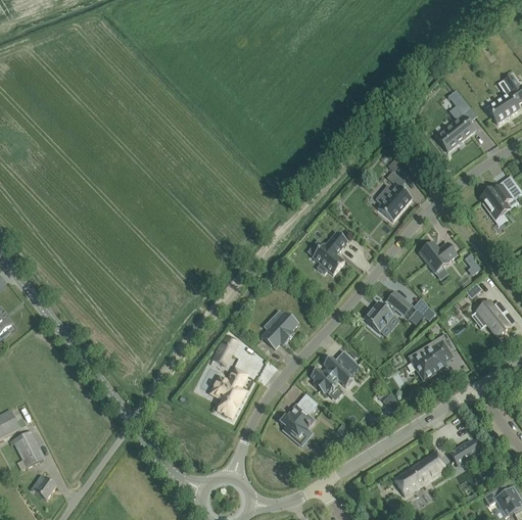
[(519,108),(515,103),(521,98),(521,84),(521,83),(519,85),(512,74),(504,79),(503,80),(510,91),(507,92),(508,93),(506,95),(486,107),(496,123),(519,108)]
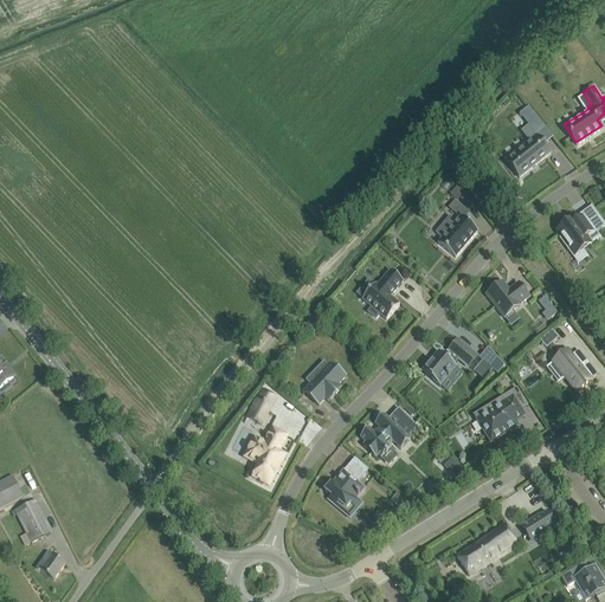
[(529,105),(520,114),(526,122),(534,131),(544,123),(529,105)]
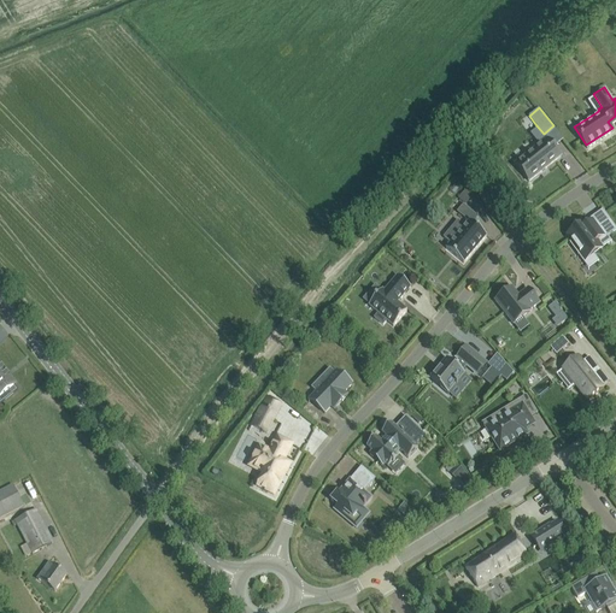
[(514,161),(527,178),(559,153),(546,135),(532,147),(531,146),(528,146),(523,149),(523,152),(524,153),(514,161)]
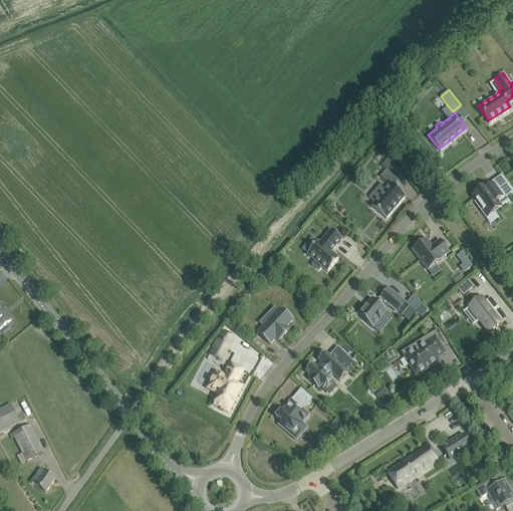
[(369,204),(385,217),(404,194),(390,182),(379,193),(374,189),(368,196),(373,200),(369,204)]
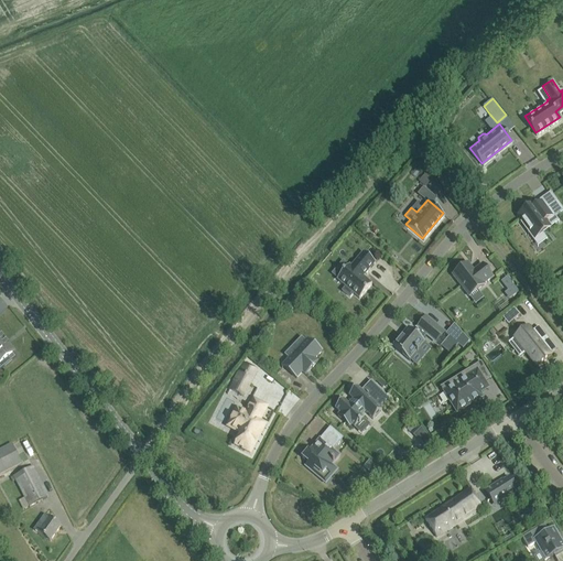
[(549,224),(554,219),(551,214),(560,207),(555,201),(545,207),(540,200),(534,204),(532,202),(517,213),(521,218),(519,219),(528,230),(529,229),(533,236),(549,225),(549,224)]
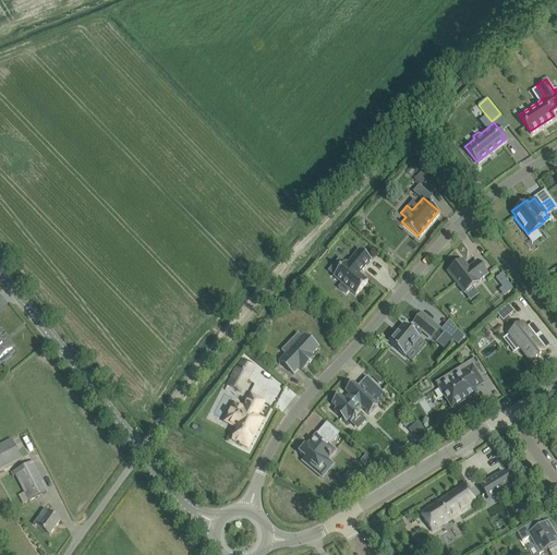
[(358,246),(346,261),(344,260),(333,274),(340,281),(337,285),(344,291),(348,288),(354,292),(366,278),(359,272),(371,257),(358,246)]
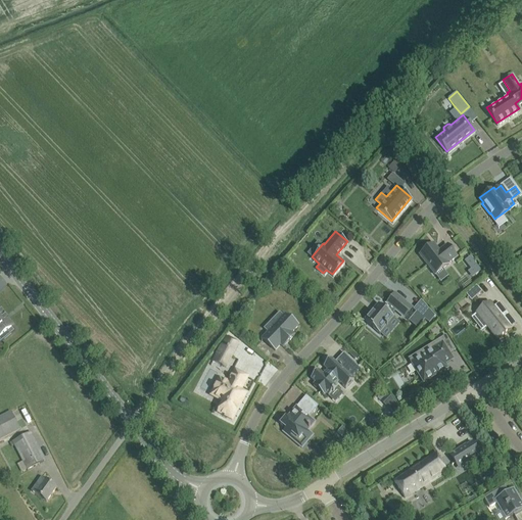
[(418,252),(434,273),(448,262),(447,261),(456,254),(446,242),(438,248),(432,241),(418,252)]
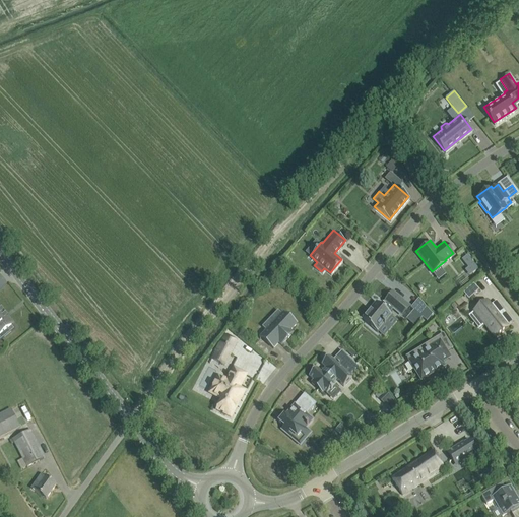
[(470,272),(479,265),(468,252),(462,256),(468,264),(465,266),(470,272)]
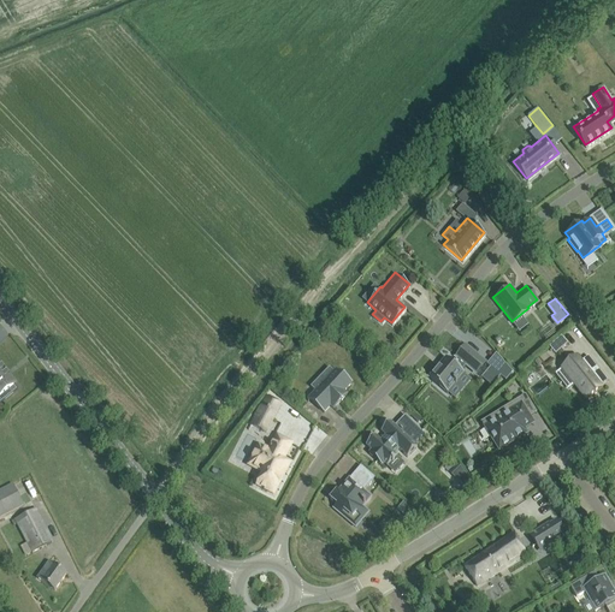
[(560,333),(548,343),(553,350),(566,340),(560,333)]
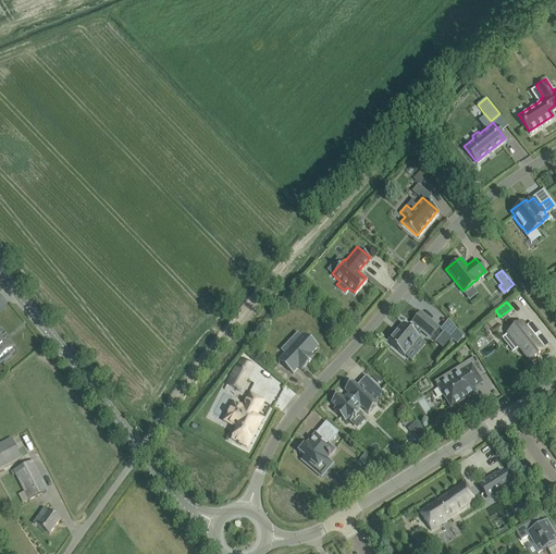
[(402,321),(386,340),(403,354),(410,345),(410,346),(412,344),(411,343),(419,335),(416,333),(420,328),(430,335),(437,327),(440,328),(420,310),(419,310),(411,320),(412,321),(408,327),(402,321)]
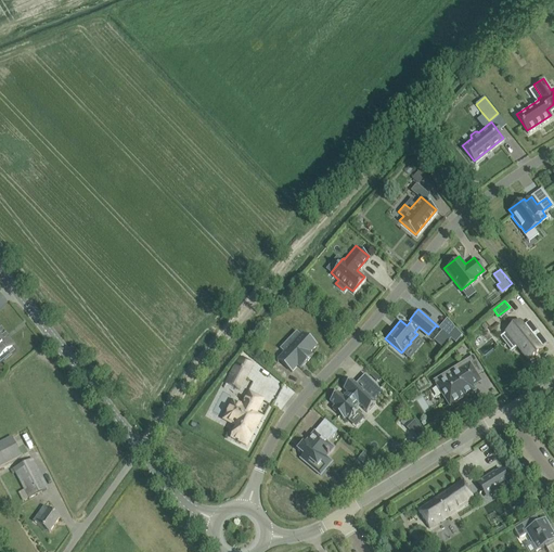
[(516,315),(502,326),(525,355),(539,344),(535,338),(541,334),(526,316),(520,320),(516,315)]
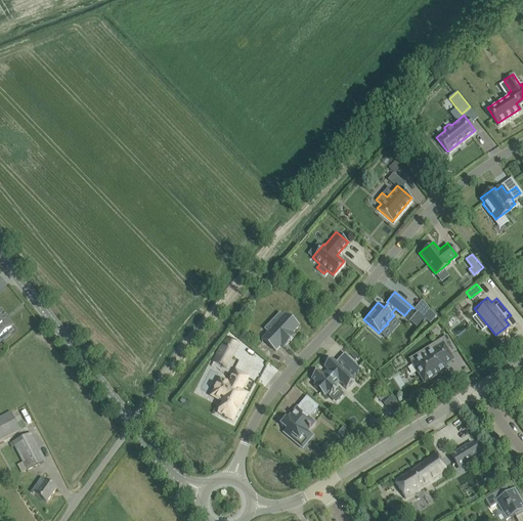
[(415,309),(424,317),(431,309),(423,300),(423,301),(416,309),(415,309)]
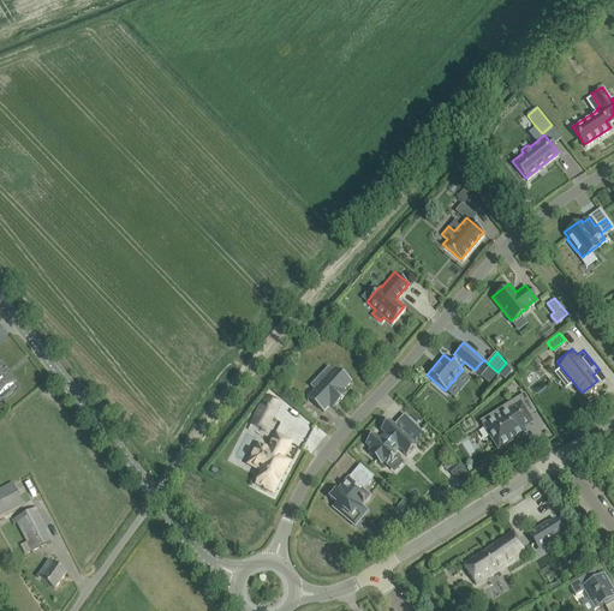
[(0,394),(3,397),(16,387),(12,382),(6,375),(9,373),(5,367),(0,361),(0,394)]
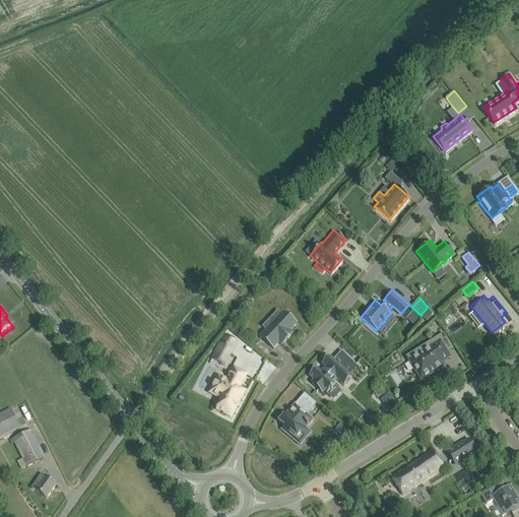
[(260,334),(260,335),(272,346),(277,340),(280,343),(292,331),(288,328),(295,323),(294,322),(282,311),(273,320),(269,316),(261,324),(265,328),(260,334)]
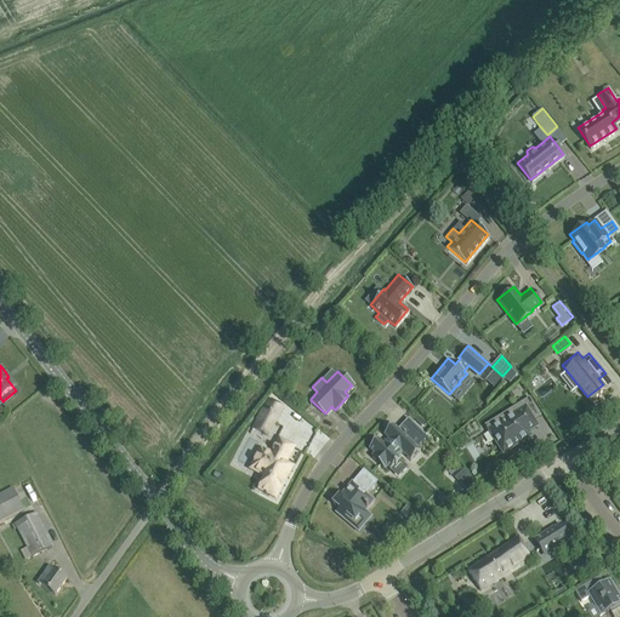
[(532,399),(528,395),(484,423),(485,424),(484,424),(485,427),(487,427),(502,451),(513,445),(512,444),(518,439),(519,441),(530,434),(528,429),(536,423),(524,404),(532,399)]
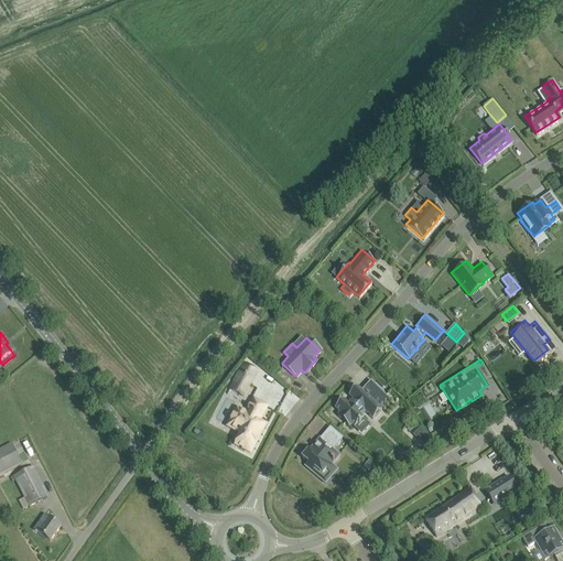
[(242,360),(228,387),(241,395),(256,367),(242,360)]
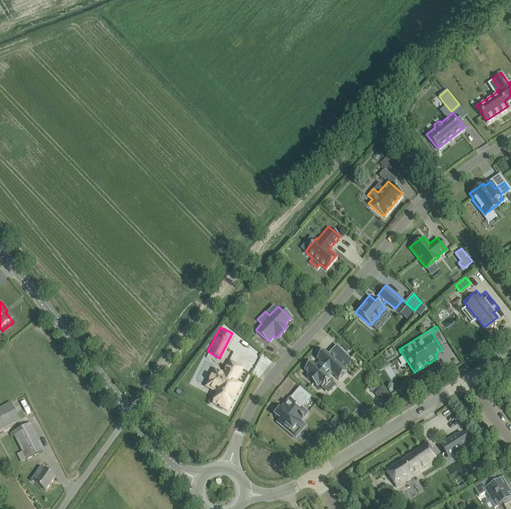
[(343,339),(339,343),(346,349),(349,345),(343,339)]
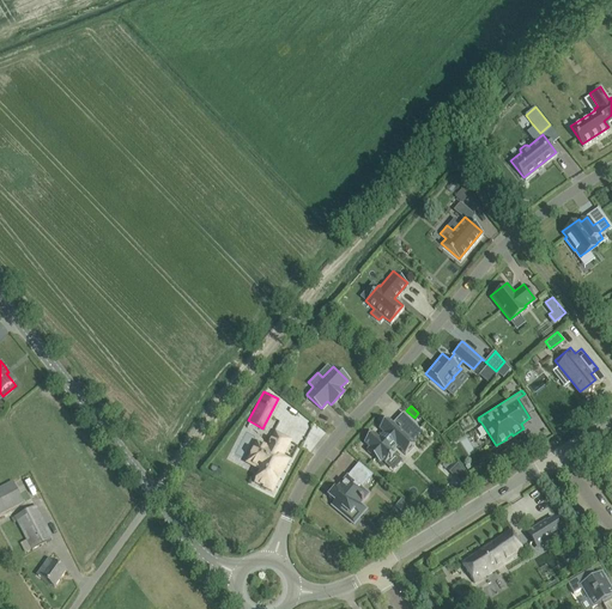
[(395,444),(404,452),(413,442),(411,439),(422,430),(401,410),(392,420),(388,416),(377,427),(382,431),(377,436),(373,431),(363,440),(368,445),(365,448),(379,462),(382,460),(385,462),(388,457),(389,458),(392,456),(391,455),(394,451),(392,449),(395,444)]
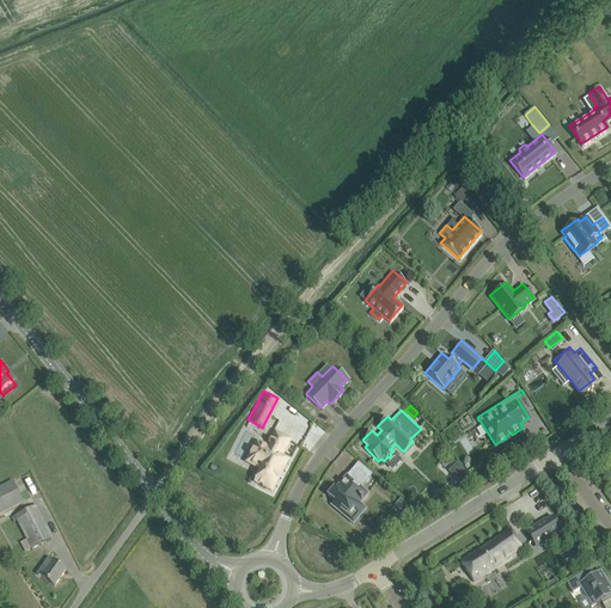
[(257,465),(261,467),(255,479),(270,487),(286,458),(279,454),(288,437),(274,430),(266,446),(256,441),(249,453),(246,459),(246,460),(256,465),(257,465)]
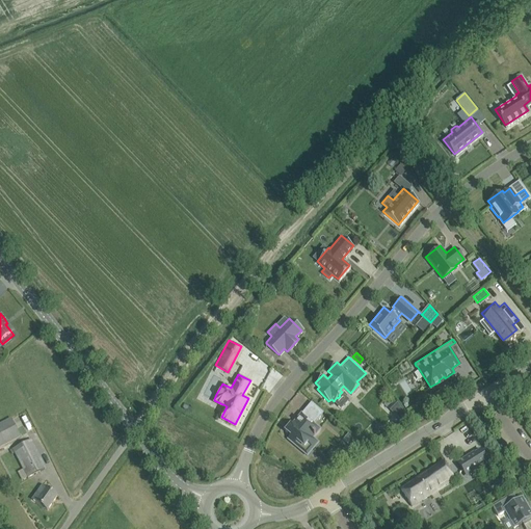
[(287,437),(300,448),(319,427),(300,412),(293,420),(293,419),(284,429),(290,433),(287,437)]
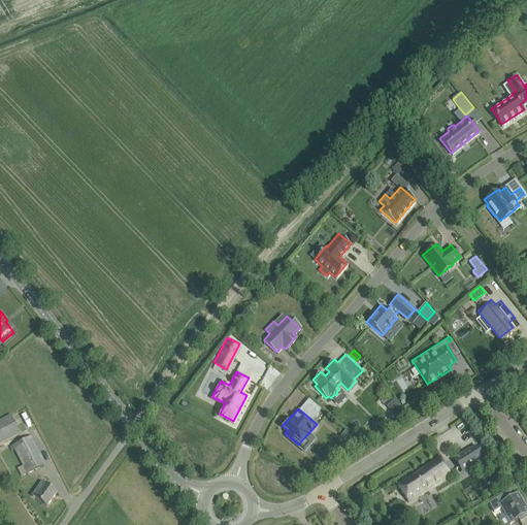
[(0,441),(20,431),(10,413),(0,418),(0,441)]
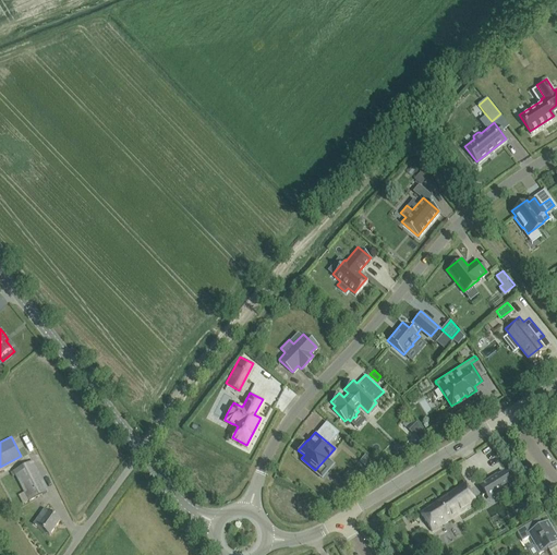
[(12,468),(28,498),(47,489),(31,459),(12,468)]
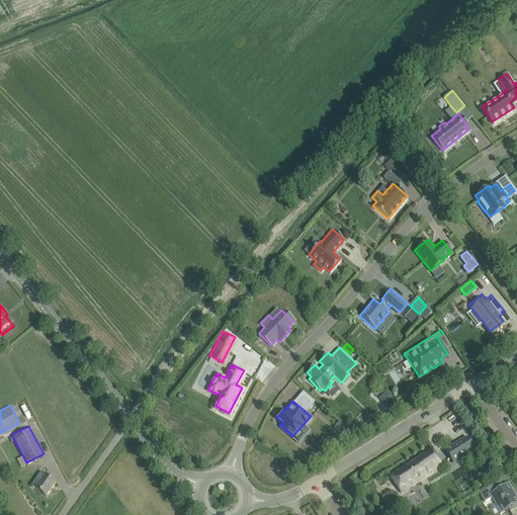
[(458,453),(461,457),(475,449),(465,434),(444,448),(450,458),(458,453)]
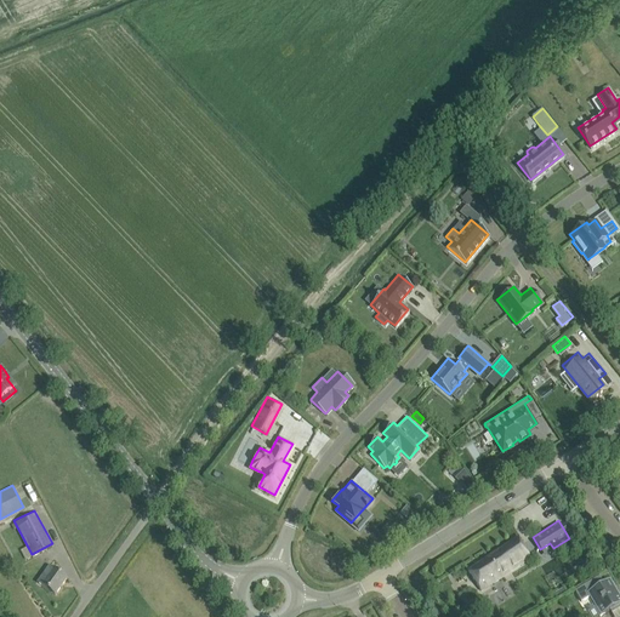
[(467,569),(473,578),(481,589),(532,556),(524,546),(517,535),(467,569)]
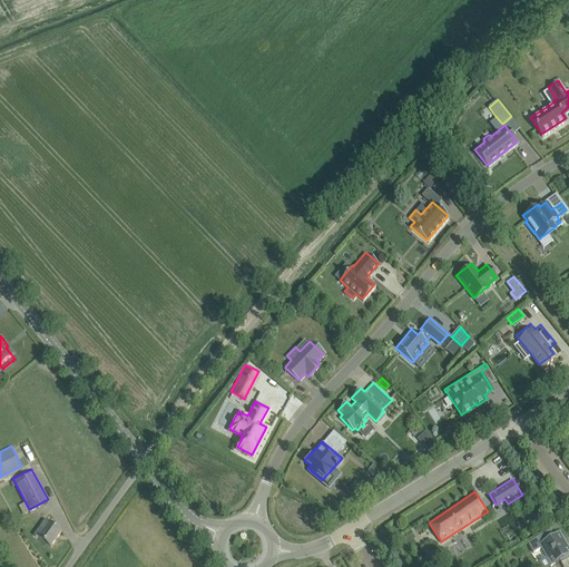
[(33,533),(49,545),(60,530),(43,518),(33,533)]
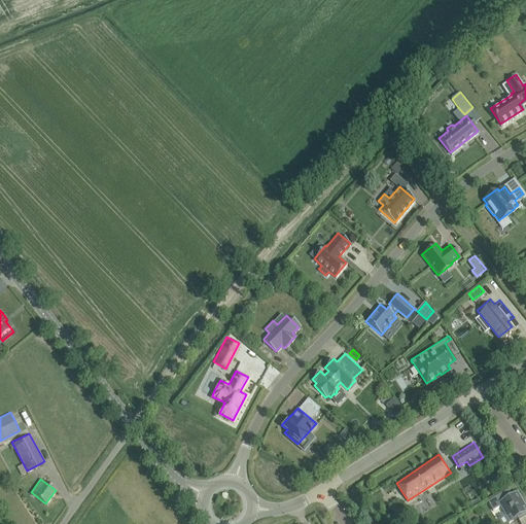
[(507,488),(516,483),(516,482),(485,500),(486,500),(487,500),(492,509),(499,504),(504,513),(502,514),(507,521),(510,520),(519,515),(521,517),(525,513),(525,501),(524,503),(517,490),(511,493),(507,488)]
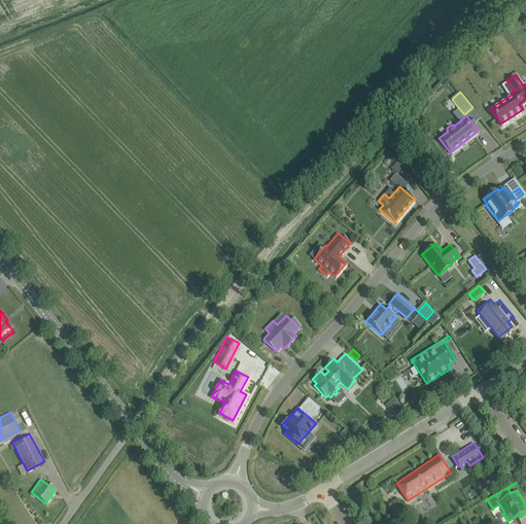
[(415,512),(411,505),(401,512),(406,518),(415,512)]
